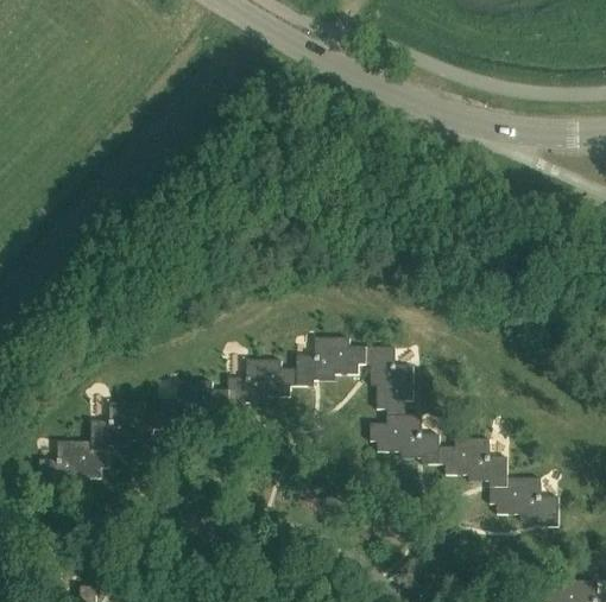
[(358,363),(359,346),(349,346),(349,337),(315,336),(315,354),(296,354),(296,367),(296,385),(314,385),(314,379),(335,379),(335,373),(358,373),(358,363)]
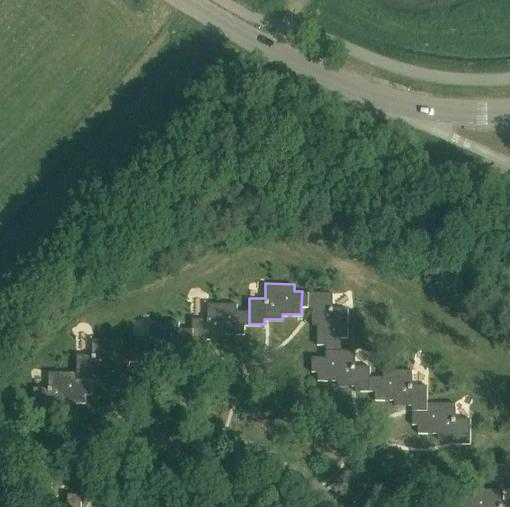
[(301,306),(307,306),(312,306),(311,323),(316,323),(316,343),(325,343),(325,348),(340,348),(340,335),(347,335),(347,306),(332,306),(332,291),(302,291),(301,306)]
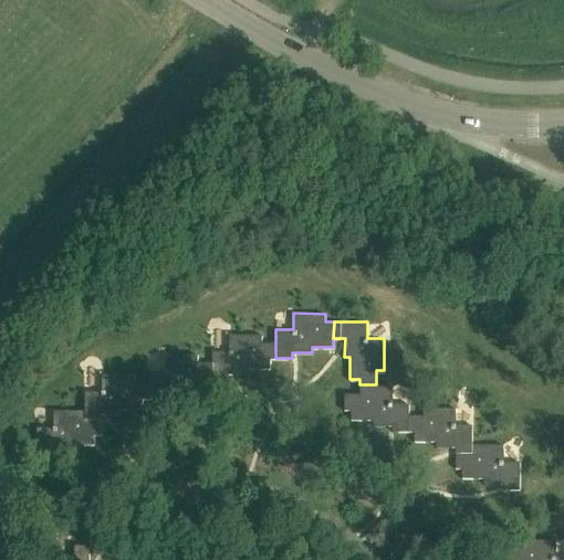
[(212,361),(212,378),(228,378),(229,372),(248,372),(248,367),(270,367),(270,358),(275,358),(275,341),(261,341),(262,334),(229,333),(229,350),(212,349),(212,361)]
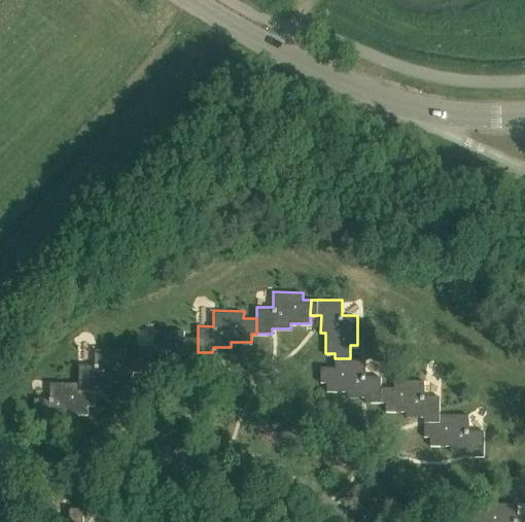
[(138,371),(139,371),(153,371),(153,366),(172,366),(172,360),(191,361),(191,352),(198,352),(198,337),(184,337),(184,329),(154,329),(153,345),(138,345),(138,355),(138,371)]
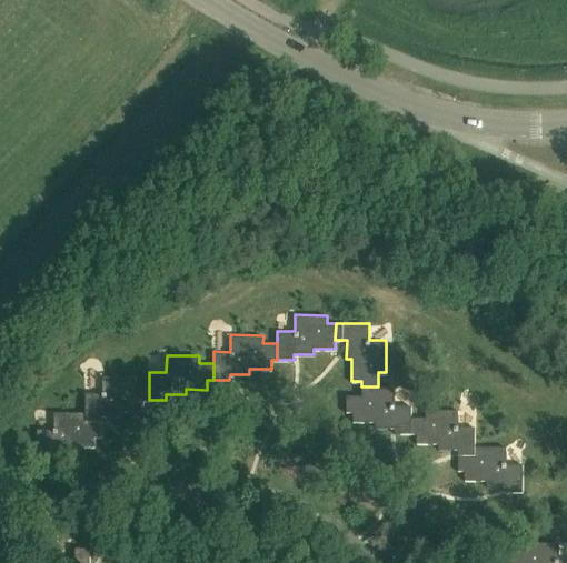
[(85,420),(101,420),(101,414),(121,415),(121,409),(143,410),(143,400),(149,400),(149,383),(135,383),(135,375),(102,375),(102,392),(85,392),(85,411),(85,420)]
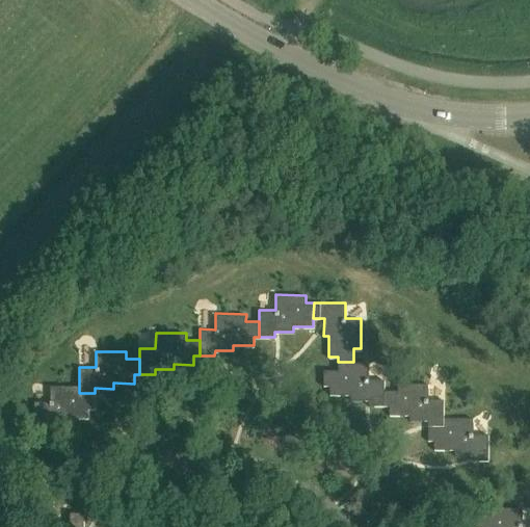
[(383,389),(383,378),(368,377),(368,362),(353,362),(338,362),(338,369),(323,369),(323,385),(329,385),(329,393),(349,394),(349,399),(368,399),(368,404),(382,404),(383,389)]
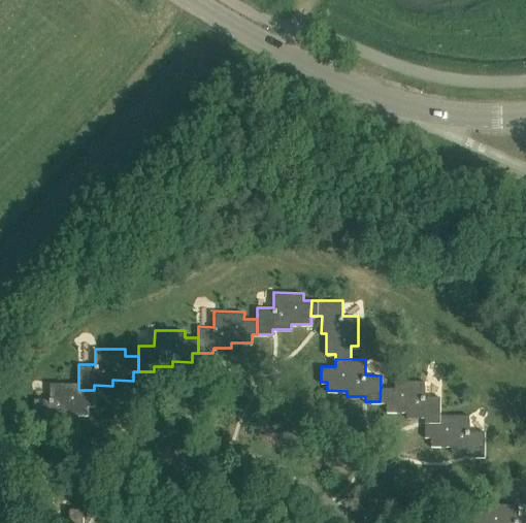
[(405,416),(423,416),(438,417),(438,414),(438,395),(423,395),(424,380),(394,379),(393,386),(381,386),(380,401),(386,401),(385,411),(405,411),(405,416)]
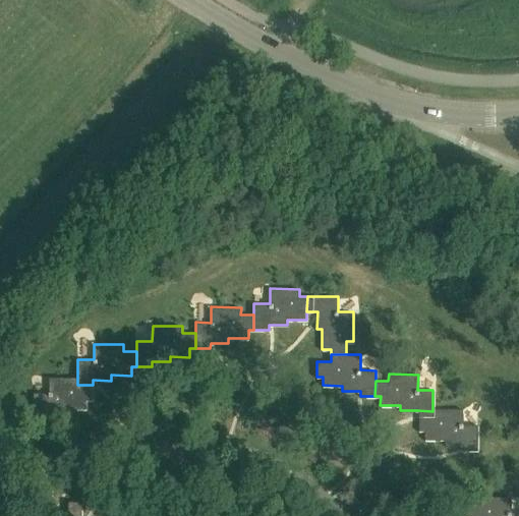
[(77,377),(48,377),(48,392),(33,392),(32,417),(48,417),(48,412),(66,412),(66,407),(85,408),(87,399),(93,399),(93,385),(77,385),(77,377)]
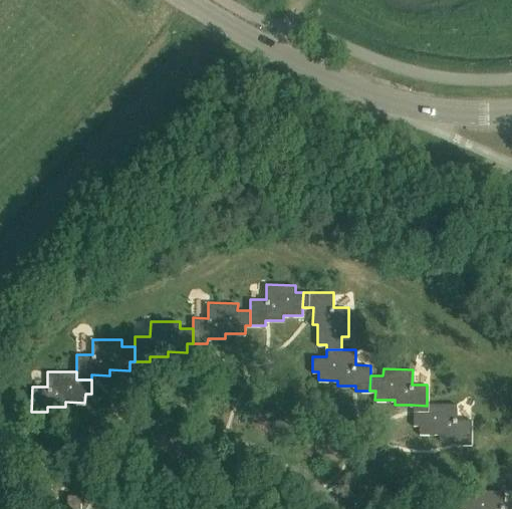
[(412,405),(412,410),(412,424),(418,424),(418,433),(437,434),(437,439),(454,439),(454,444),(468,445),(469,419),(454,419),(455,403),(427,403),(427,406),(412,405)]
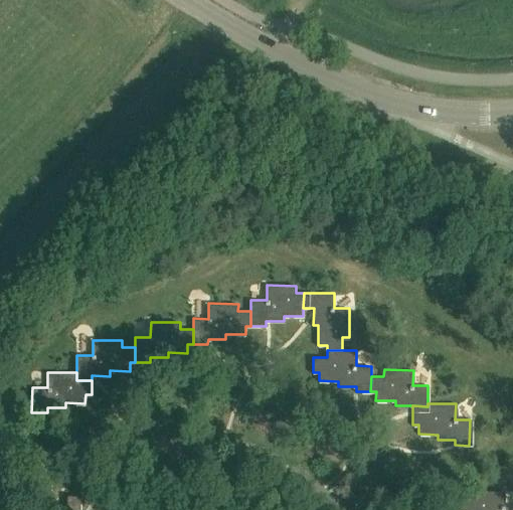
[(49,509),(50,504),(49,483),(36,483),(36,492),(25,492),(25,499),(23,499),(23,503),(25,503),(25,505),(38,505),(38,509),(49,509)]
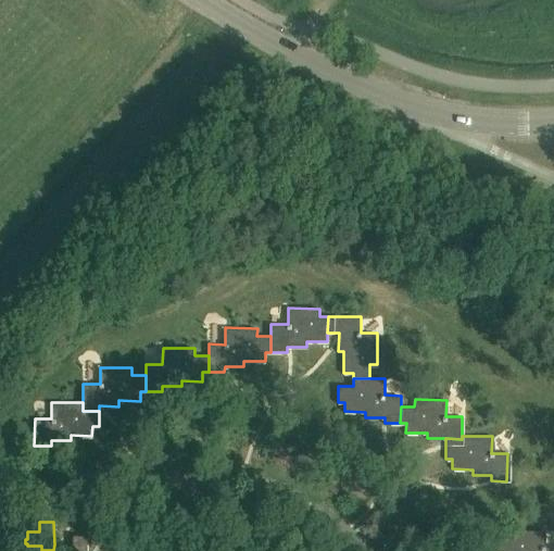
[(553,550),(553,547),(543,547),(544,530),(513,529),(512,537),(498,536),(496,550),(553,550)]
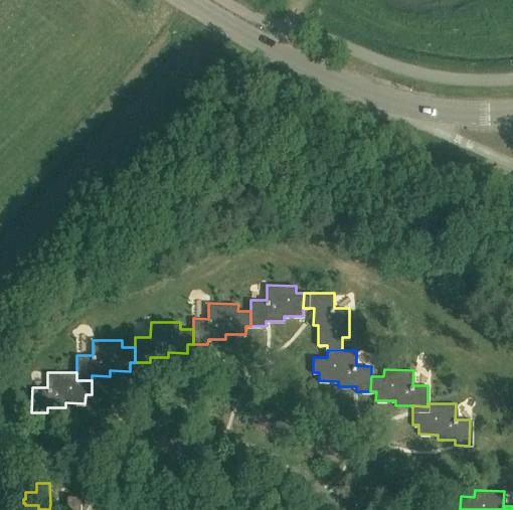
[(49,509),(78,509),(79,495),(65,495),(65,505),(50,504),(49,509)]
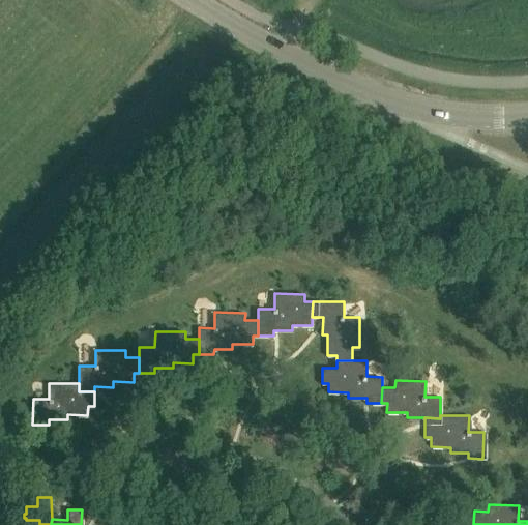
All buildings are outlined.
